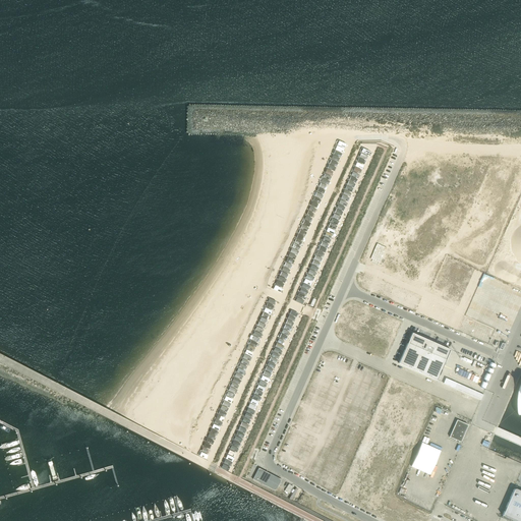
[(444,317),(458,284),(438,275),(422,308),(444,317)]
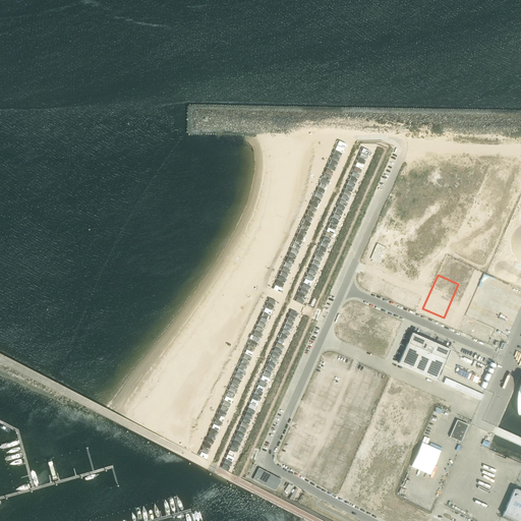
[(490,283),(501,287),(502,283),(493,278),(490,283)]
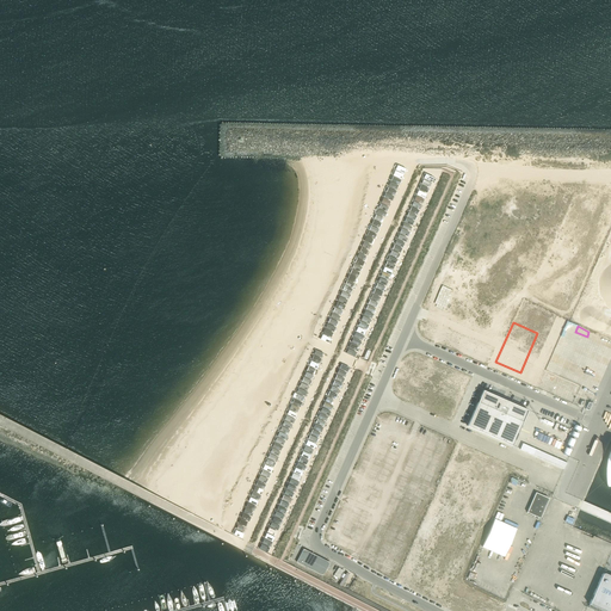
[(287,445),(320,351),(314,349),(302,382),(300,382),(292,403),(290,403),(282,426),(281,425),(279,431),(276,442),(287,445)]
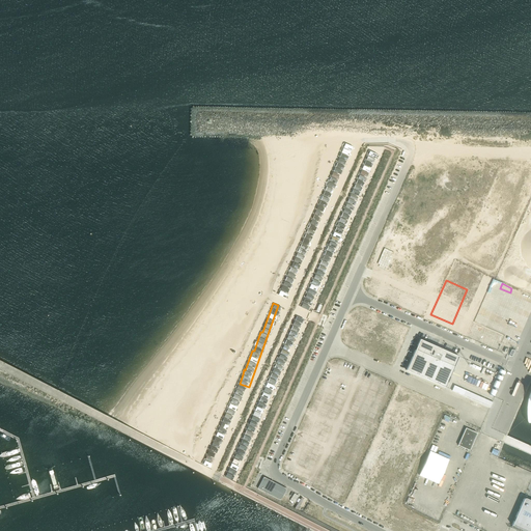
[(292,346),(302,317),(295,315),(285,344),(292,346)]
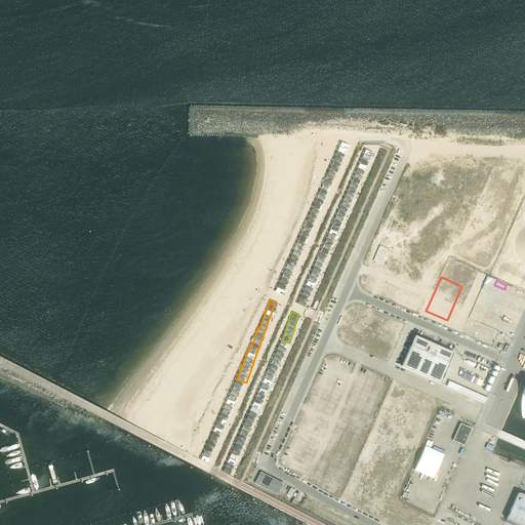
[(491,345),(496,332),(479,325),(474,336),(491,345)]
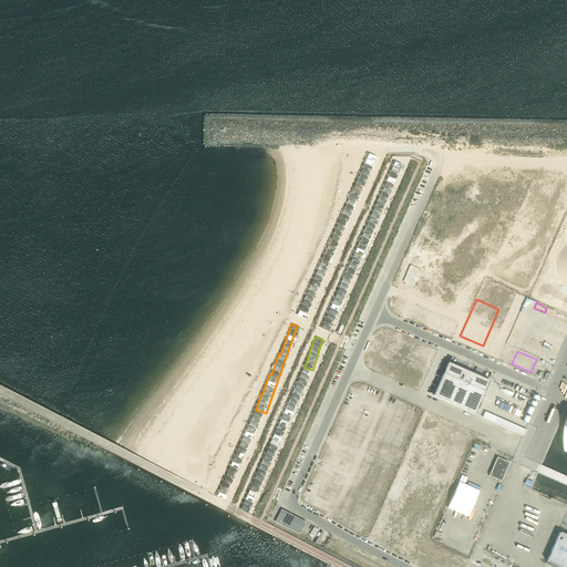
[(449,362),(433,395),(475,414),(490,380),(449,362)]
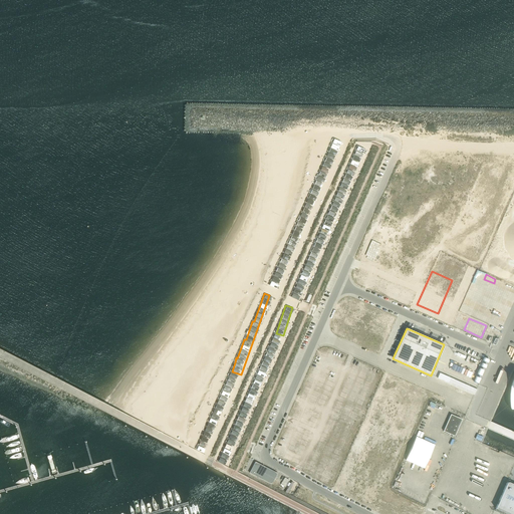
[(430,402),(428,407),(442,413),(444,408),(430,402)]
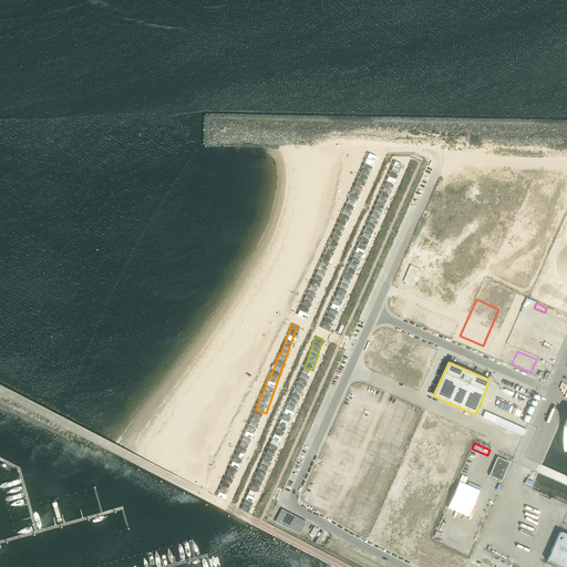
[(509,462),(497,456),(496,459),(496,457),(494,462),(495,462),(491,471),(491,470),(488,474),(490,474),(488,475),(502,481),(509,462)]
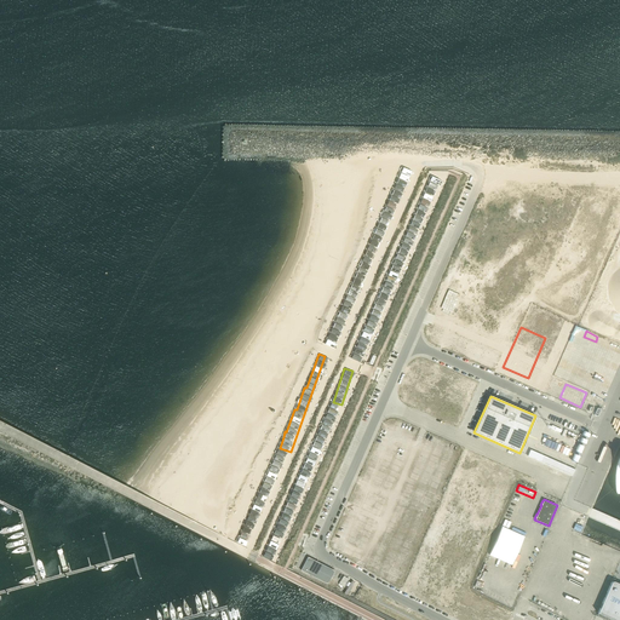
[(501,527),(489,555),(511,564),(524,537),(501,527)]
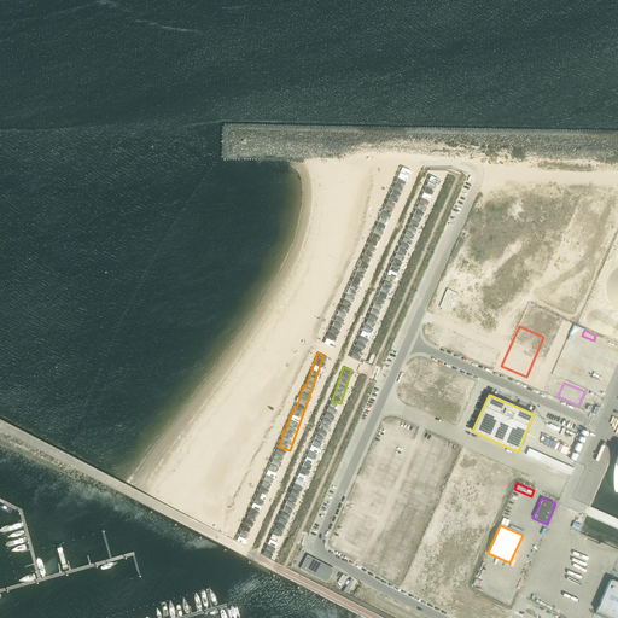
[(272,534),(264,549),(273,553),(280,537),(272,534)]
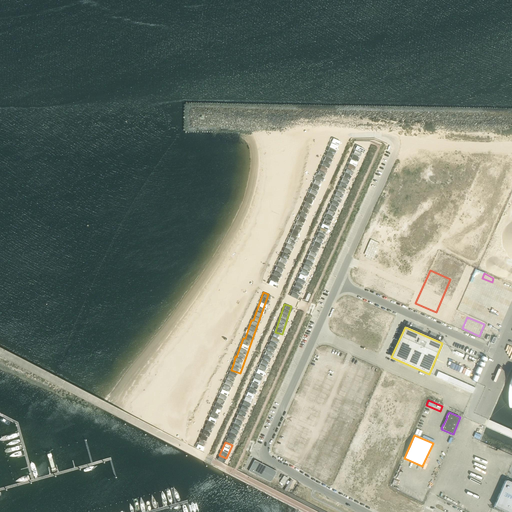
[(270,482),(276,471),(254,460),(248,471),(270,482)]
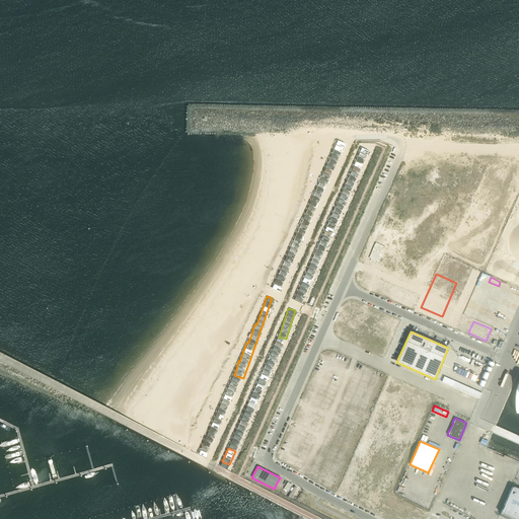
[(288,491),(292,484),(288,482),(284,489),(288,491)]
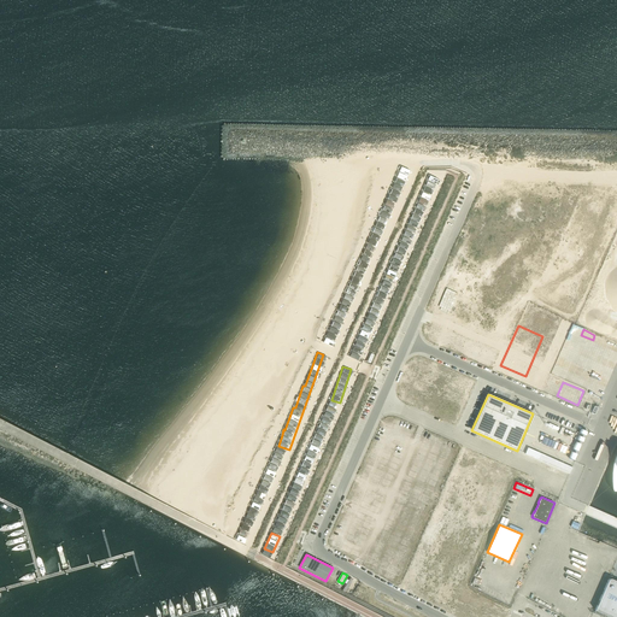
[(611,616),(616,616),(616,581),(611,579),(610,579),(609,579),(609,580),(607,580),(595,610),(594,609),(594,610),(611,616)]
